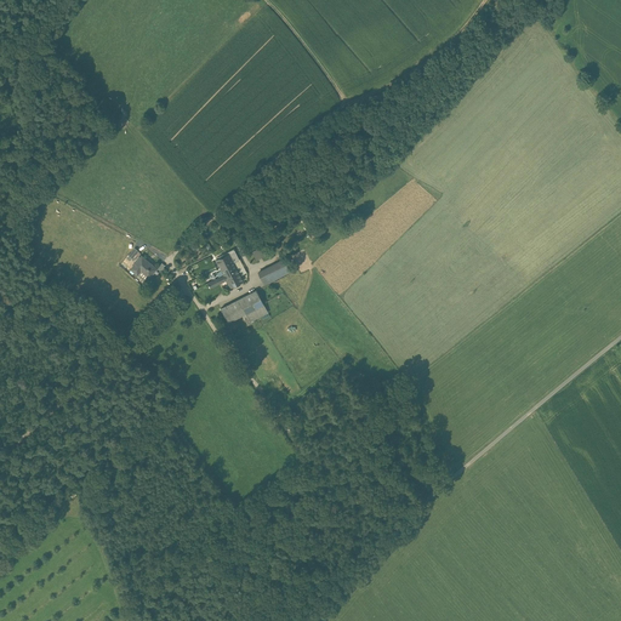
[(132,257),(138,250),(135,246),(127,254),(132,257)]
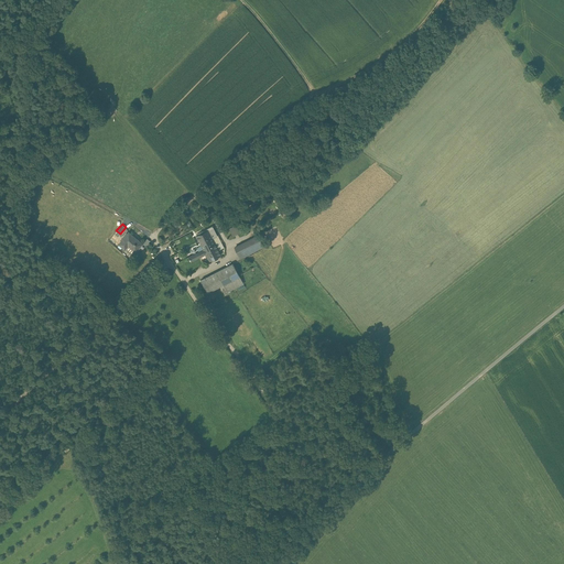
[(228,227),(231,235),(240,231),(237,224),(228,227)]
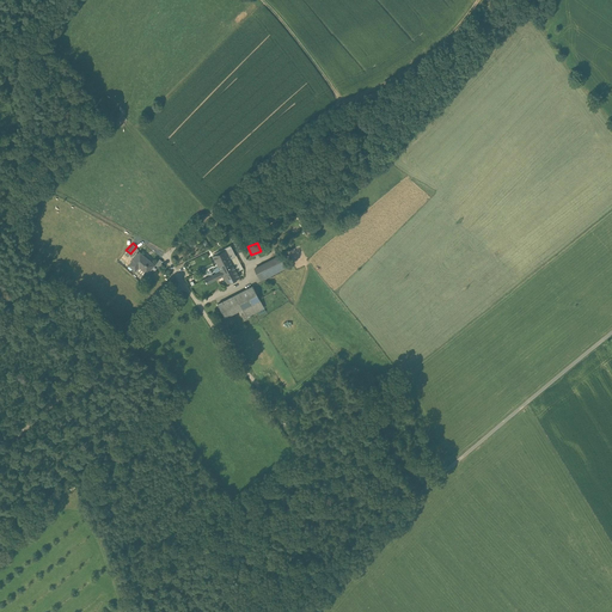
[(231,258),(226,249),(212,256),(216,265),(231,258)]
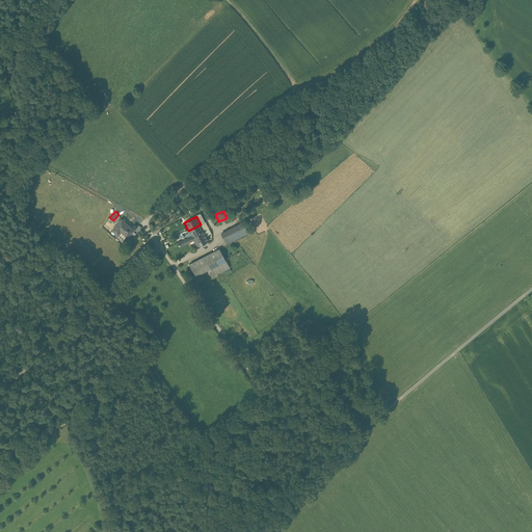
[(128,239),(135,231),(122,219),(111,232),(117,237),(121,233),(128,239)]
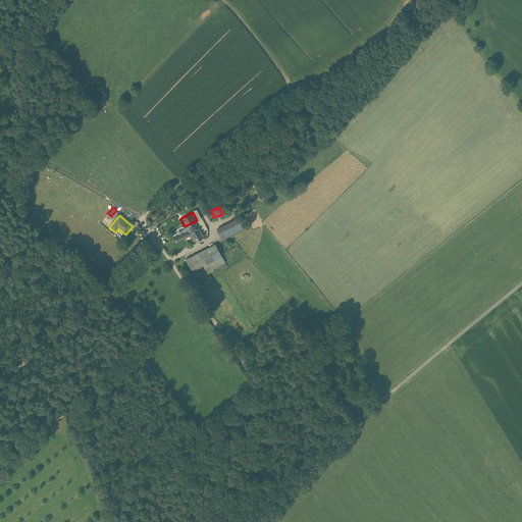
[(238,218),(216,229),(222,242),(244,230),(238,218)]
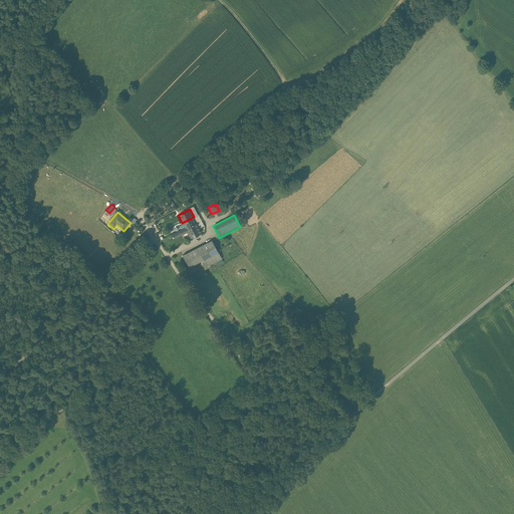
[(198,224),(194,217),(182,223),(186,230),(198,224)]
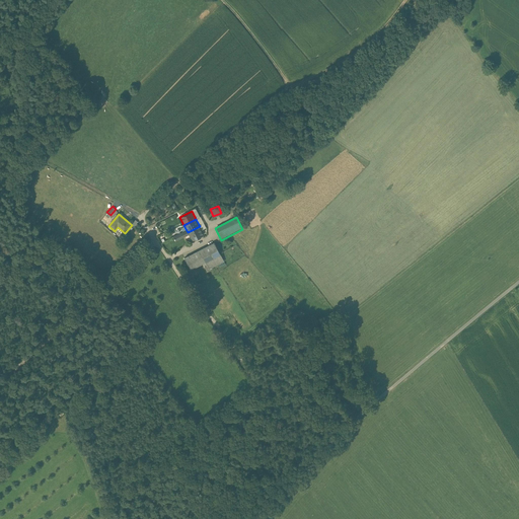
[(204,234),(200,226),(188,232),(192,240),(204,234)]
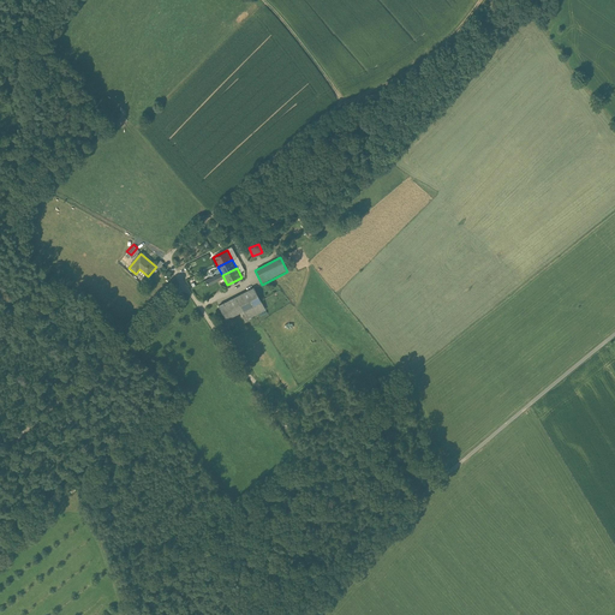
[(252,288),(219,306),(226,322),(240,315),(244,321),(264,311),(252,288)]
